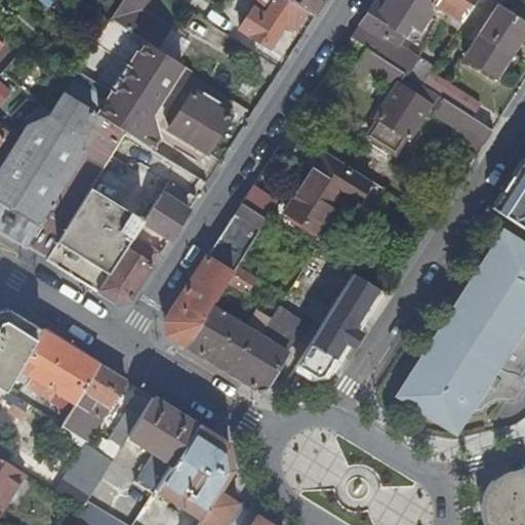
[(95,0),(115,16),(122,5),(116,0),(95,0)]
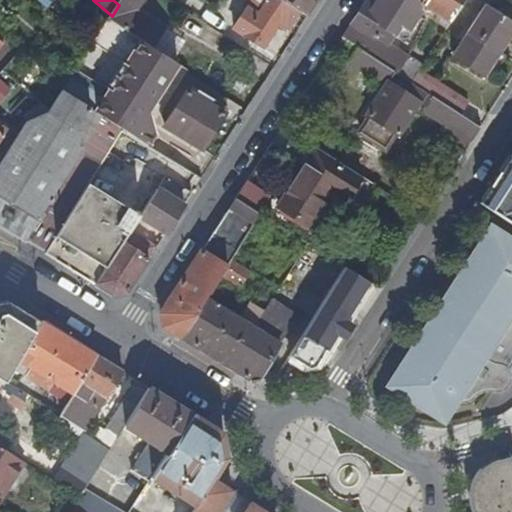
[(112,16),(111,17),(157,47),(172,24),(141,4),(143,0),(122,0),(119,5),(112,16)]
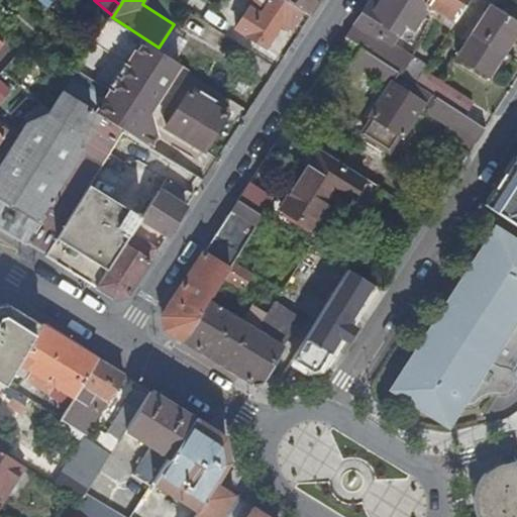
[(198,0),(196,0),(191,9),(210,21),(216,12),(198,0)]
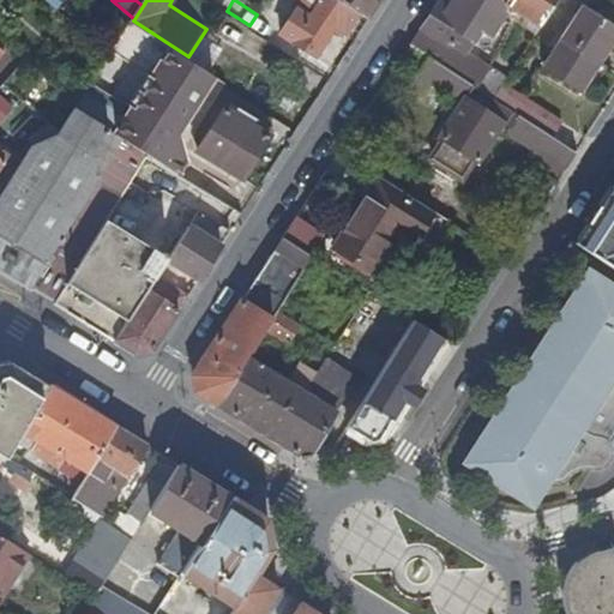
[(342,0),(311,0),(319,5),(312,16),(298,7),(282,32),(317,55),(338,23),(350,30),(361,12),(342,0)]
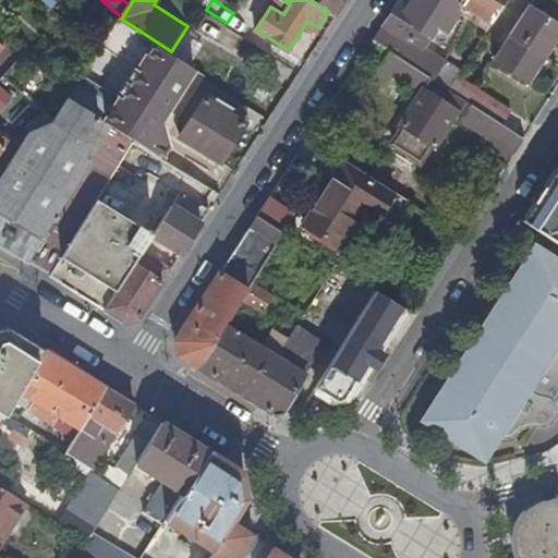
[(311,0),(328,11),(337,16),(347,0),(311,0)]
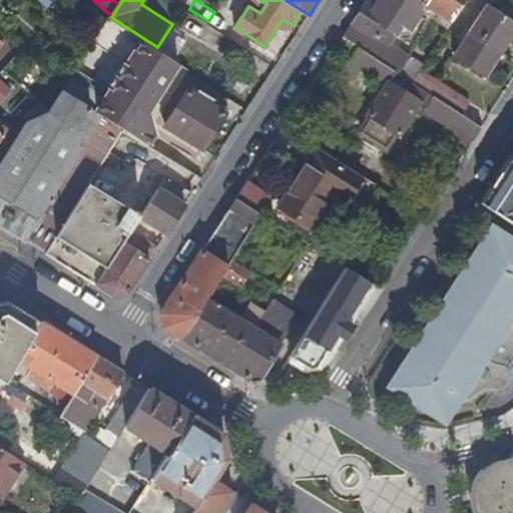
[(419,0),(380,0),(376,7),(404,25),(410,28),(422,10),(420,1),(419,0)]
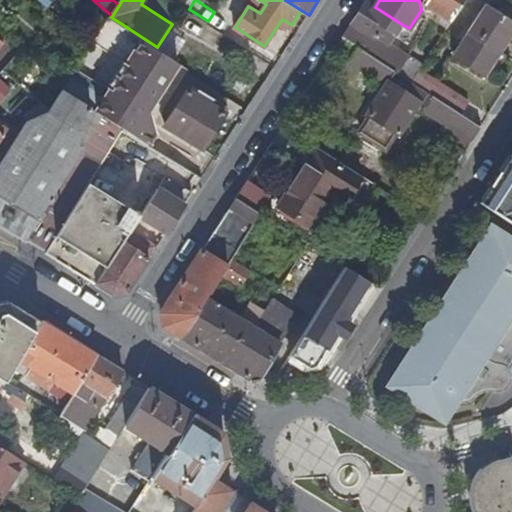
[(450,22),(464,0),(425,0),(423,5),(450,22)]
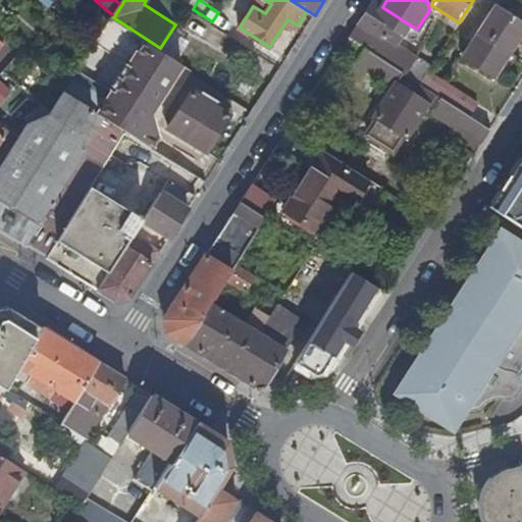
[(377,3),(361,28),(382,41),(385,36),(399,44),(411,25),(382,7),(377,3)]
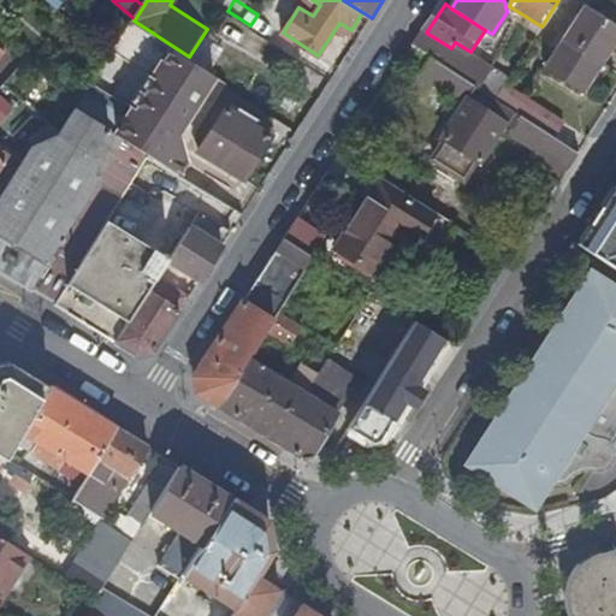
[(615,23),(585,4),(545,66),(584,90),(615,40),(615,23)]
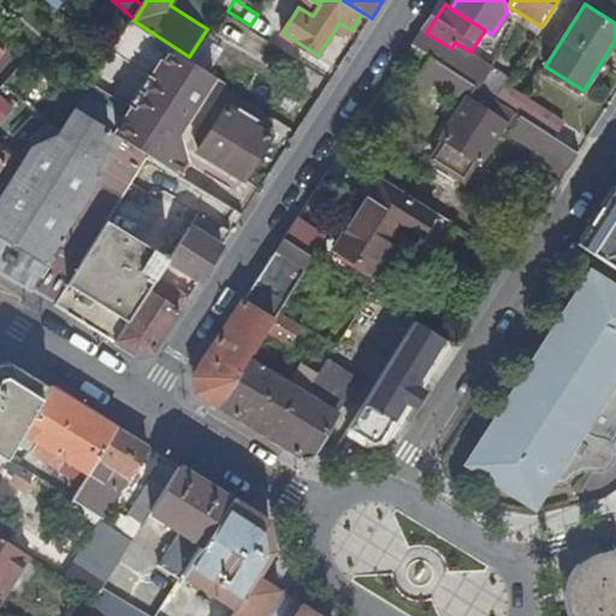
[(189,57),(134,21),(114,51),(182,95),(184,93),(197,101),(215,75),(189,57)]
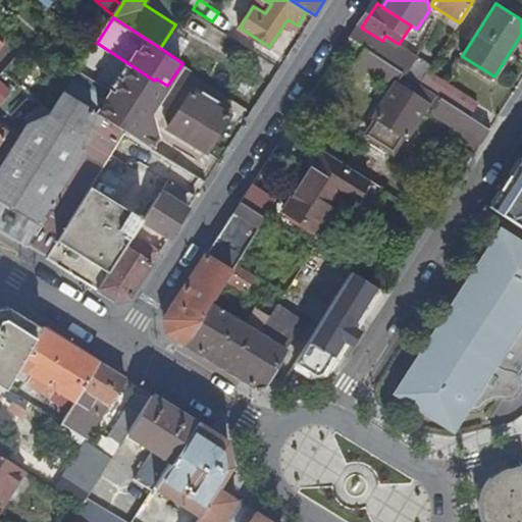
[(364,46),(374,53),(382,41),(361,28),(354,40),(364,46)]
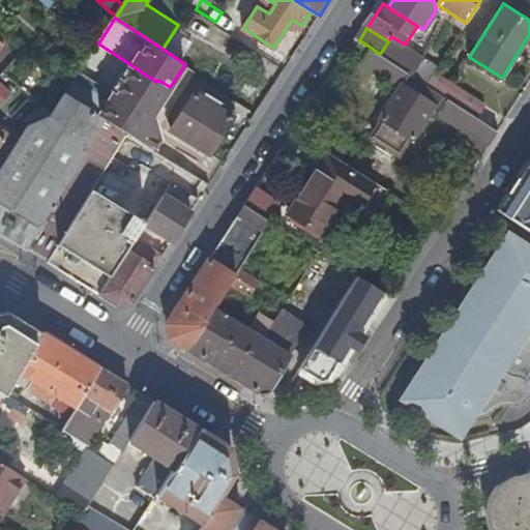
[(409,72),(414,76),(425,58),(405,45),(391,36),(388,41),(380,54),(403,68),(409,72)]
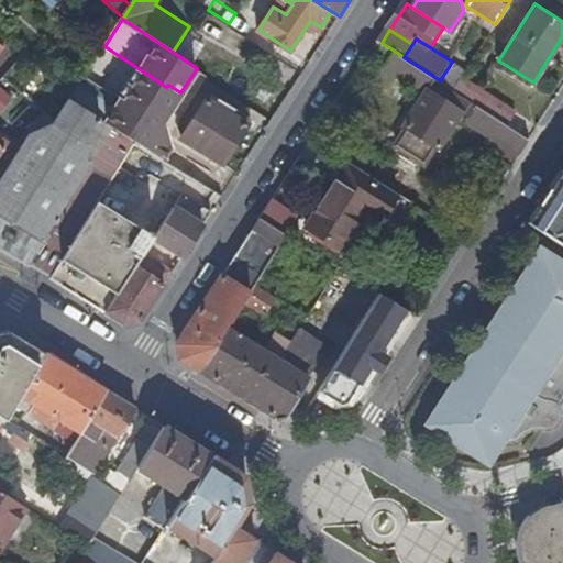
[(382,43),(378,41),(368,56),(383,65),(393,50),(382,43)]
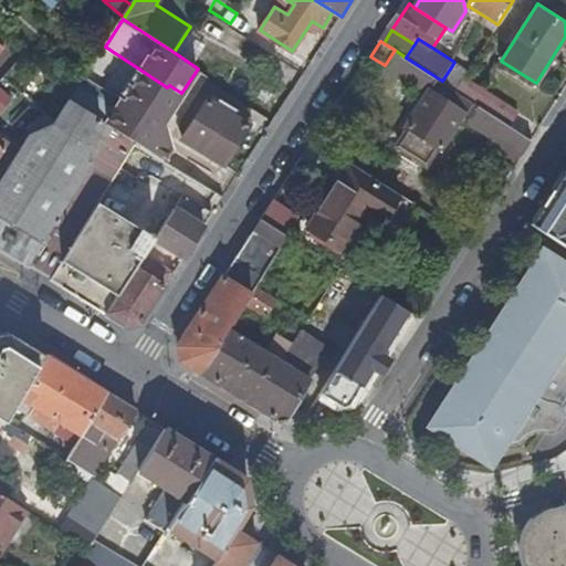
[(406,58),(395,50),(385,65),(384,66),(399,76),(419,90),(430,73),(406,58)]
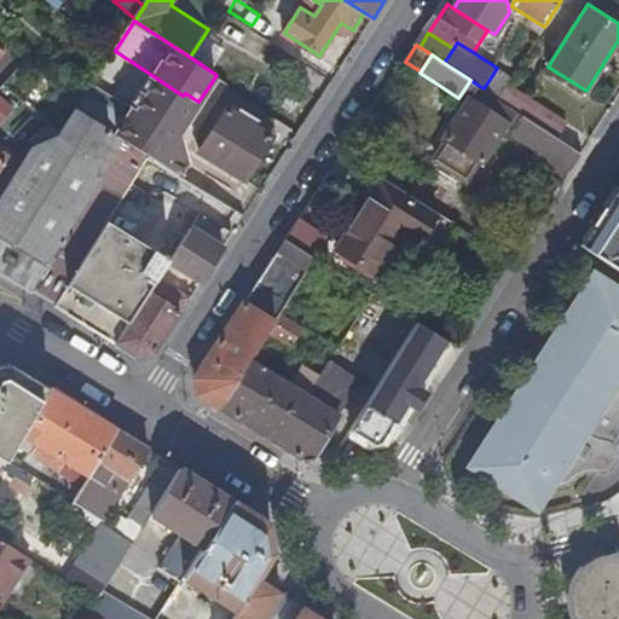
[(484,88),(498,98),(510,81),(512,77),(497,68),(484,88)]
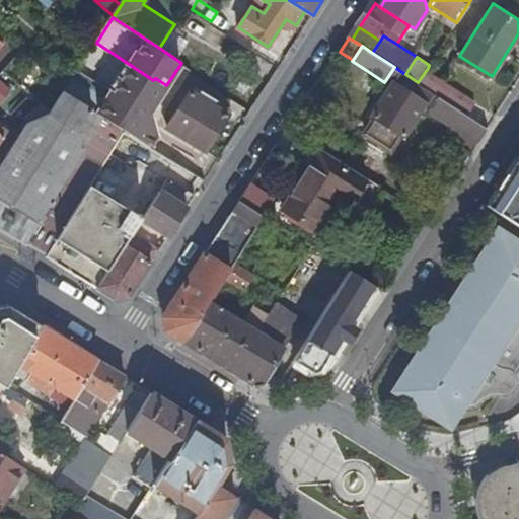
[(366,70),(352,61),(345,73),(359,81),(366,70)]
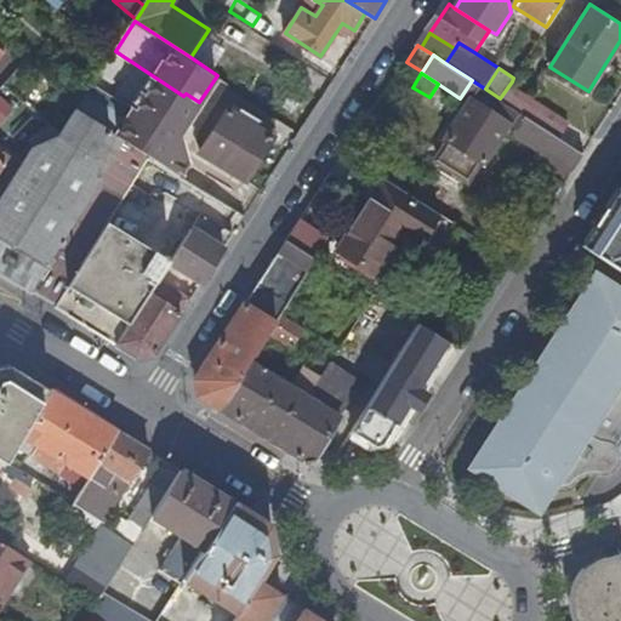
[(0,229),(72,119),(58,108),(0,201),(0,176),(13,157),(0,144),(0,119),(26,89),(15,80),(0,97),(0,229)]
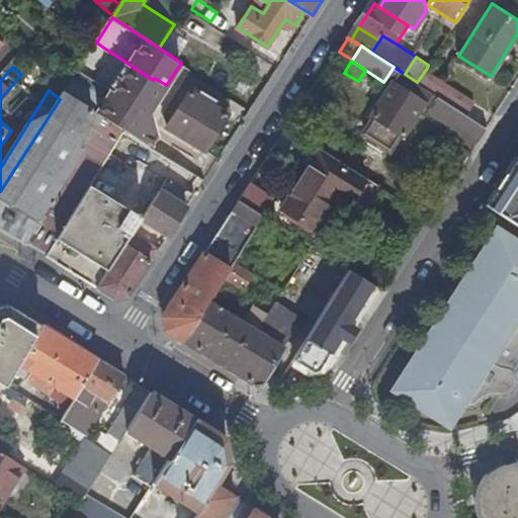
[(400,71),(394,67),(383,82),(391,86),(400,71)]
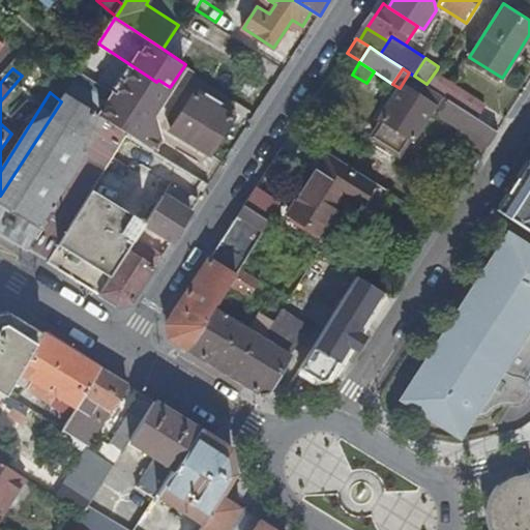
[(437,69),(427,84),(443,94),(478,117),(489,102),(437,69)]
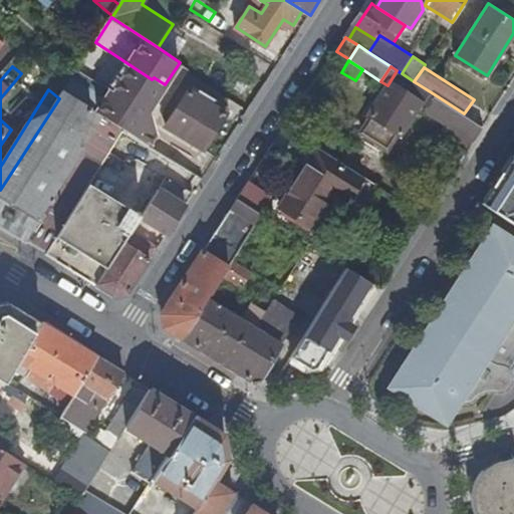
[(78,68),(63,92),(124,131),(151,147),(158,136),(141,107),(113,89),(112,90),(78,68)]
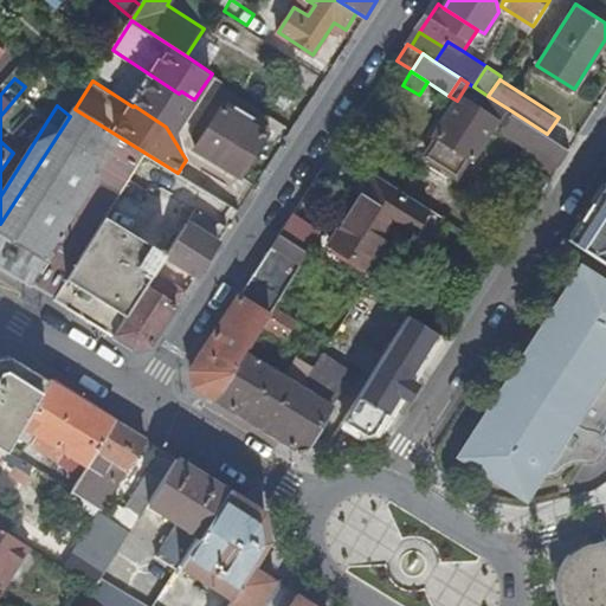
[(474,86),(468,83),(457,101),(437,131),(440,134),(429,153),(458,173),(471,153),(475,155),(497,121),(507,108),(488,96),(474,86)]
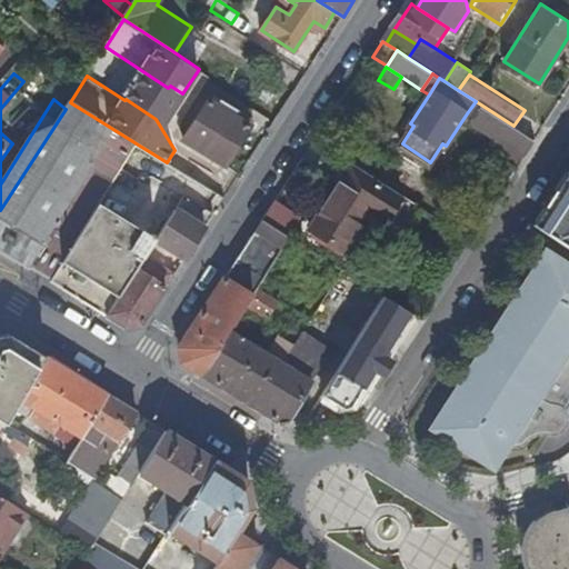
[(211,100),(186,139),(223,163),(249,126),(211,100)]
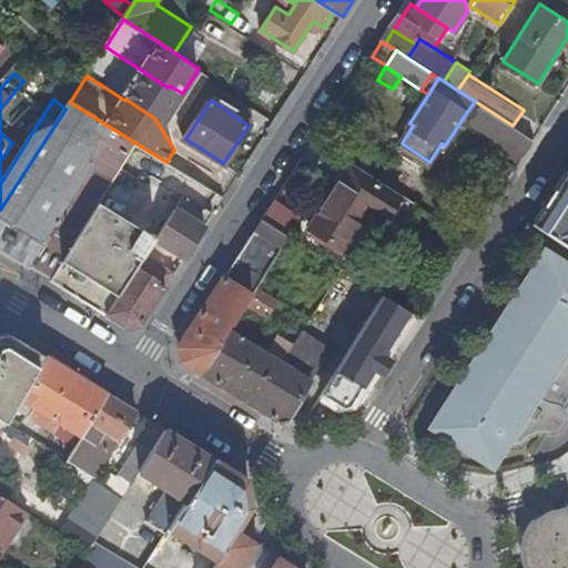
[(513,125),(475,101),(466,113),(474,118),(470,123),(494,138),(486,149),(506,162),(500,170),(510,176),(535,140),(513,125)]
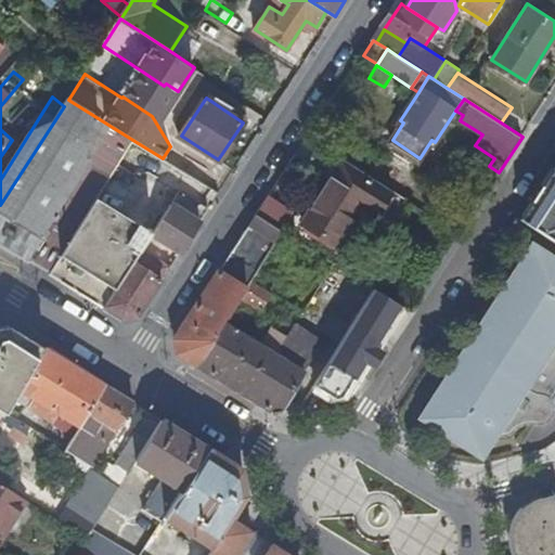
[(107,184),(134,141),(68,100),(64,106),(0,205),(0,241),(52,273),(99,198),(107,184)]
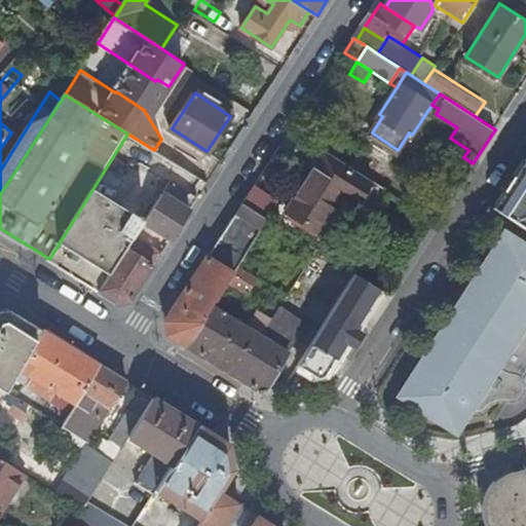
[(372,182),(326,152),(287,213),(320,234),(343,197),(357,205),(372,182)]
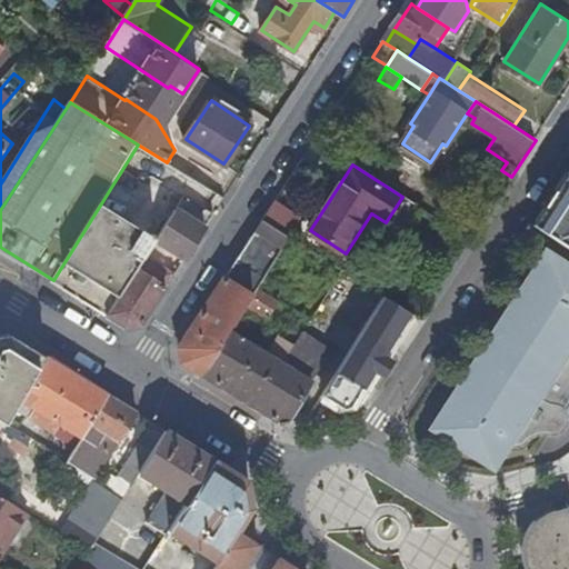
[(568,173),(567,172),(539,215),(568,233),(568,173)]
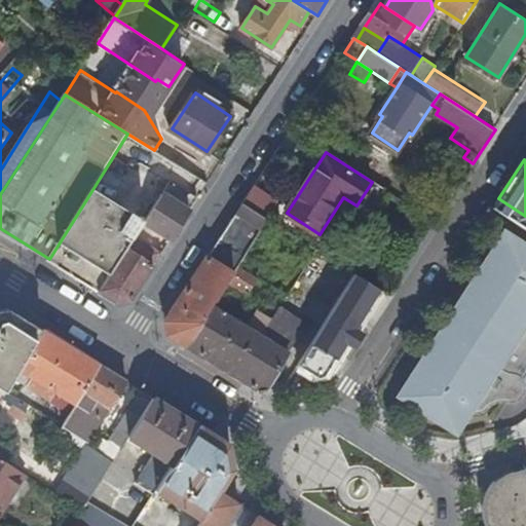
[(94,188),(147,221),(155,208),(102,175),(94,188)]
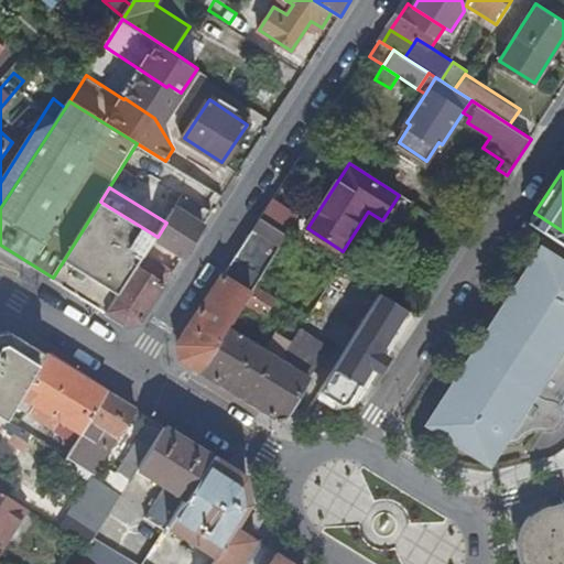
[(213,212),(184,194),(176,207),(205,224),(213,212)]
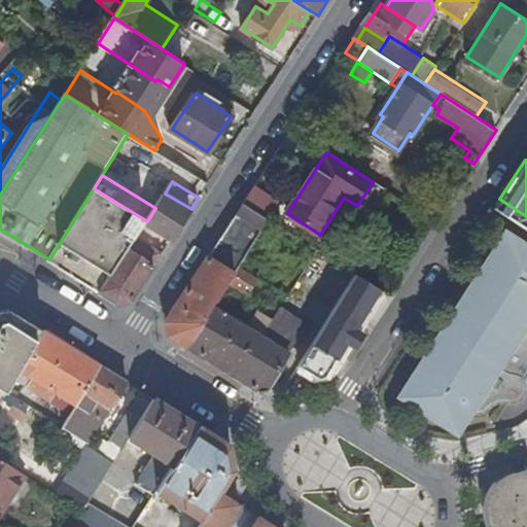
[(139,234),(147,221),(94,188),(49,259),(102,291),(139,234)]
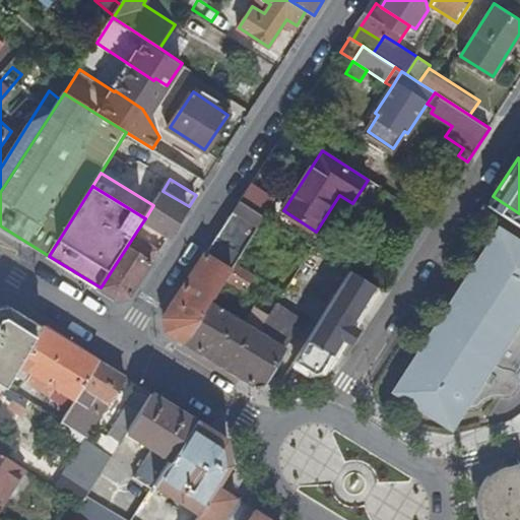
[(189,206),(163,191),(153,205),(145,218),(171,235),(189,206)]
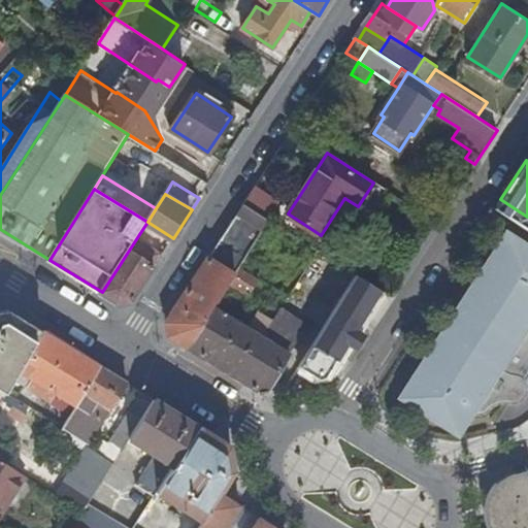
[(268,219),(245,205),(212,255),(238,270),(241,265),(268,219)]
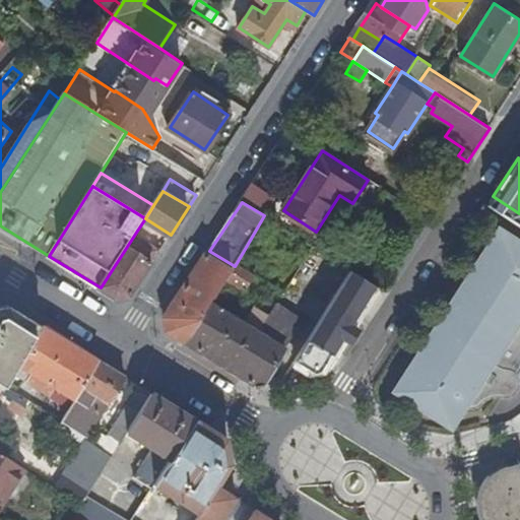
[(519,238),(502,225),(445,312),(449,315),(399,389),(439,415),(449,402),(461,412),(465,406),(467,408),(468,408),(470,409),(472,409),(474,409),(475,408),(477,408),(479,407),(481,407),(482,405),(483,404),(484,403),(486,402),(488,402),(490,401),(492,400),(494,399),(497,398),(499,398),(501,397),(502,397),(504,397),(506,398),(508,398),(510,398),(512,398),(515,396),(516,395),(518,394),(519,392),(519,391),(519,375),(519,374),(519,238)]
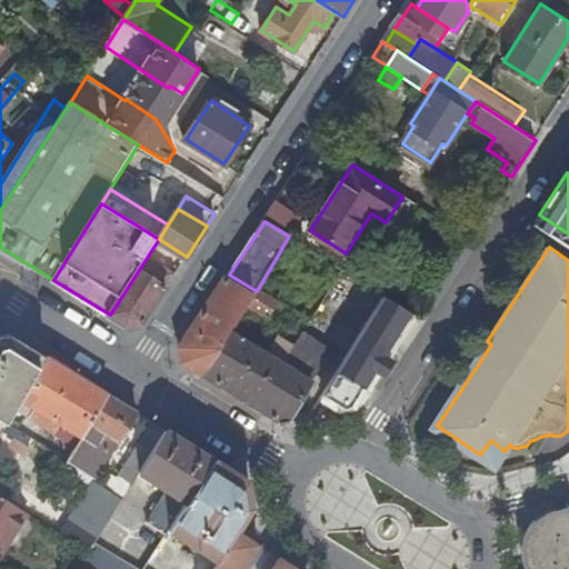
[(143,323),(178,271),(150,252),(110,315),(130,328),(143,323)]
